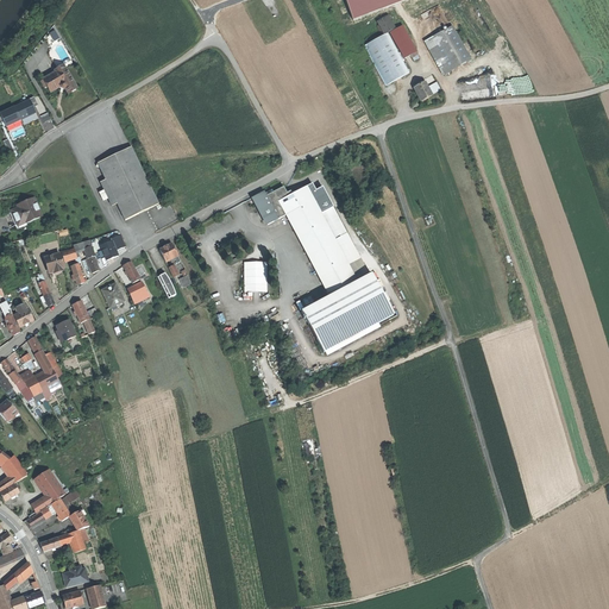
[(380,0),(364,0),(384,36),(390,32),(396,29),(380,0)]
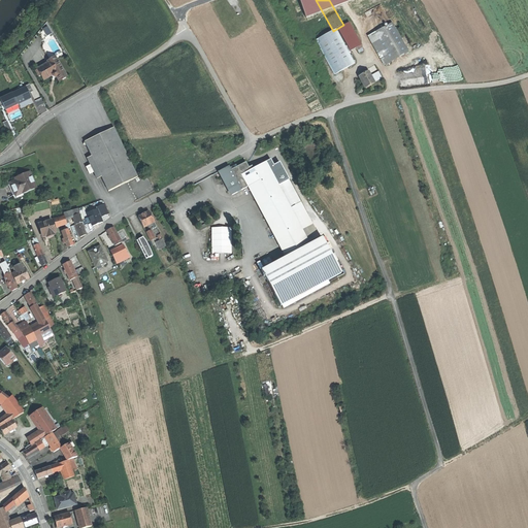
[(349,23),(343,25),(338,28),(351,51),(361,45),(349,23)]
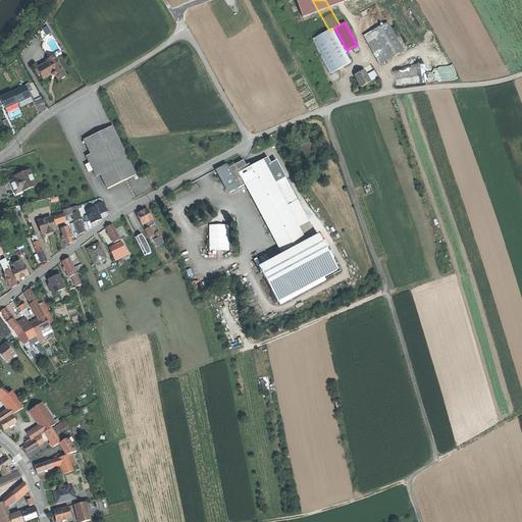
[(404,52),(387,22),(364,36),(379,65),(404,52)]
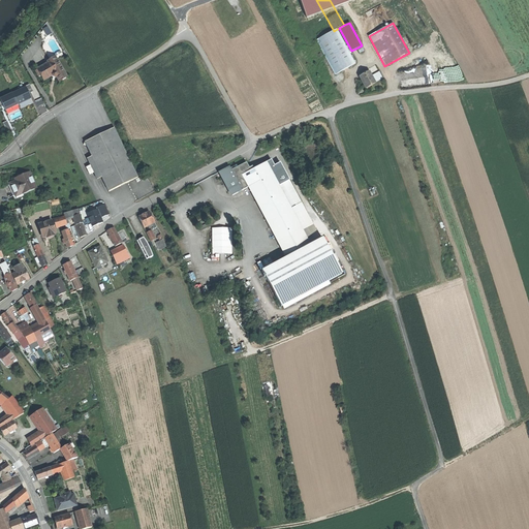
[(49,26),(43,29),(49,36),(53,33),(49,26)]
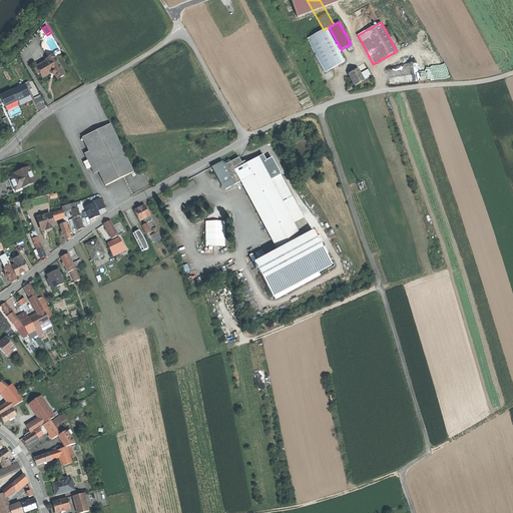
[(322,31),(307,39),(326,72),(341,64),(322,31)]
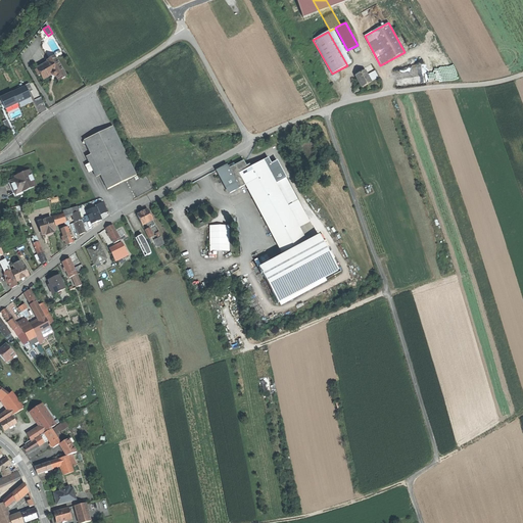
[(39,66),(34,69),(38,77),(40,75),(43,80),(49,77),(52,76),(52,77),(54,77),(56,77),(59,81),(66,77),(54,56),(49,60),(49,61),(40,67),(39,66)]
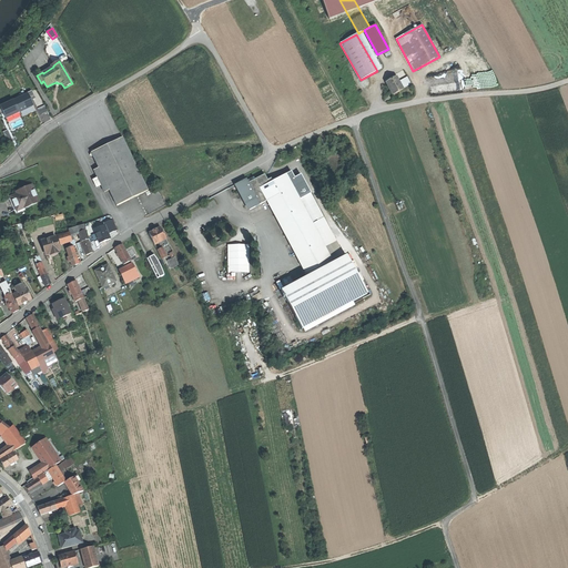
[(395,74),(392,77),(394,79),(388,81),(386,82),(393,94),(403,89),(395,74)]
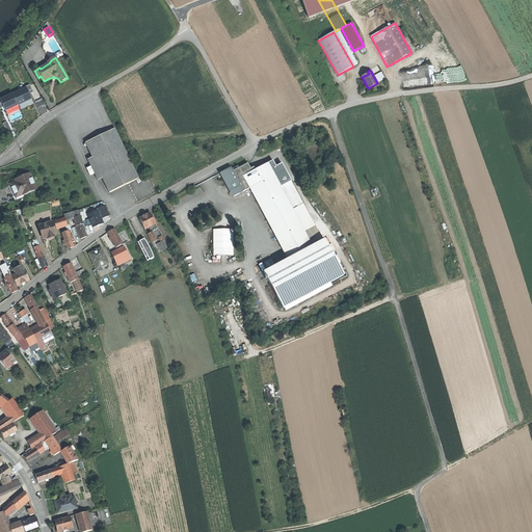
[(0,99),(0,106),(3,105),(8,115),(19,110),(17,106),(31,100),(29,94),(32,92),(29,85),(0,99)]
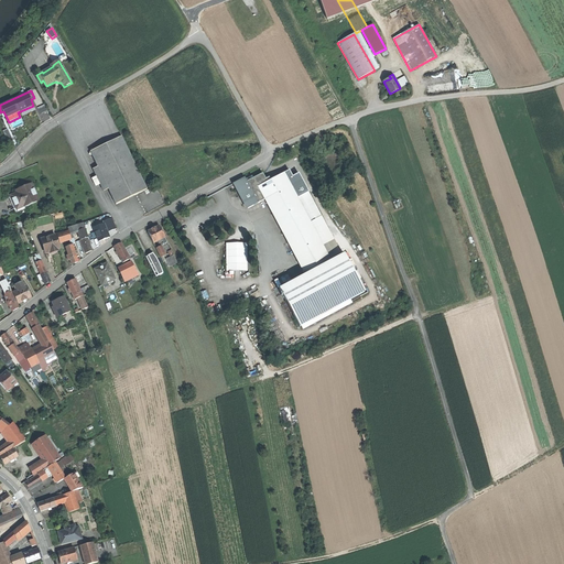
[(95,150),(91,149),(90,152),(89,154),(93,155),(98,166),(109,187),(117,203),(148,187),(122,137),(95,150)]
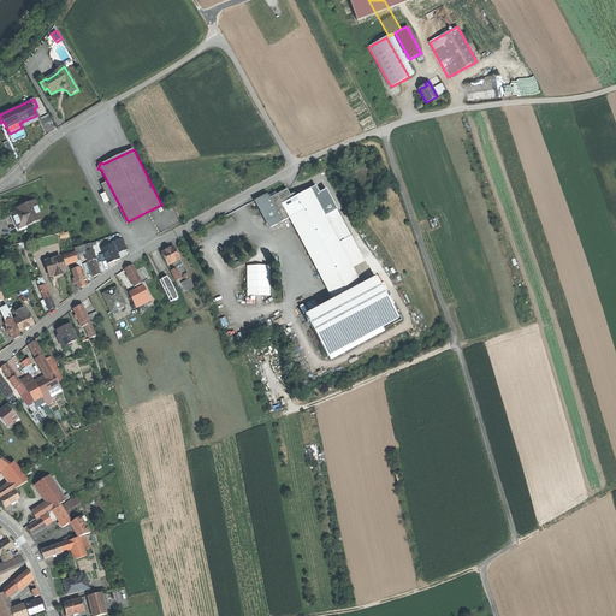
[(119,205),(107,182),(101,184),(113,208),(119,205)]
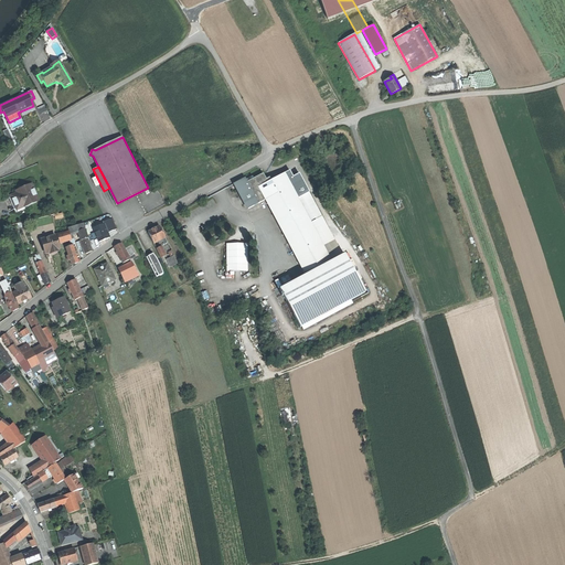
[(269,181),(258,187),(263,196),(302,270),(304,273),(334,256),(328,243),(301,194),(297,198),(287,180),(292,177),(289,170),(269,181)]
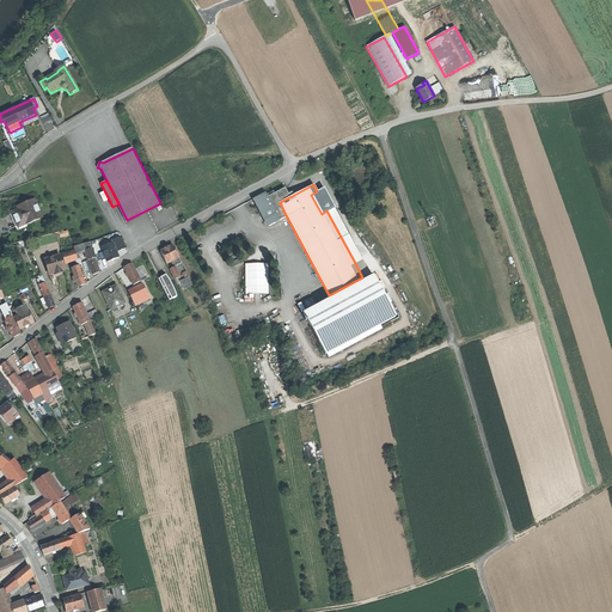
[(268,193),(264,195),(276,218),(285,213),(280,202),(292,196),(287,187),(283,185),(276,189),(268,193)]
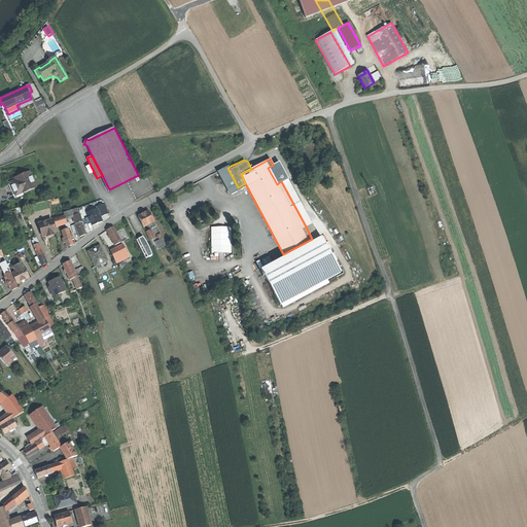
[(221,166),(216,169),(223,182),(222,182),(224,186),(225,186),(229,192),(238,187),(227,168),(225,164),(221,166)]
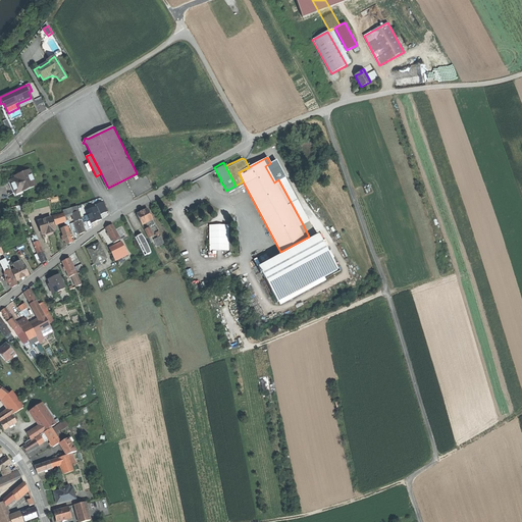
[(270,163),(265,166),(274,183),(278,179),(270,163)]
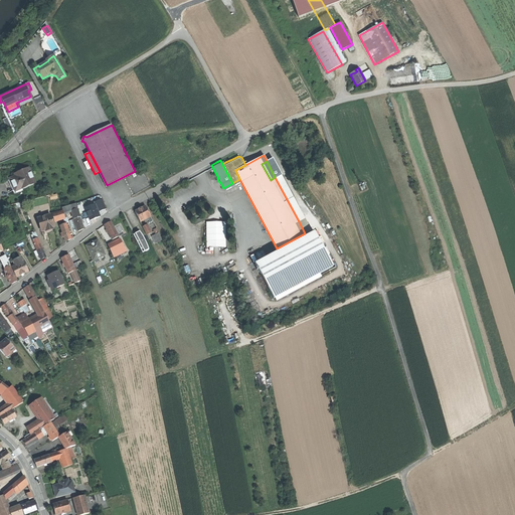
[(16,177),(10,179),(16,194),(26,189),(26,187),(34,184),(28,169),(21,172),(15,175),(16,177)]
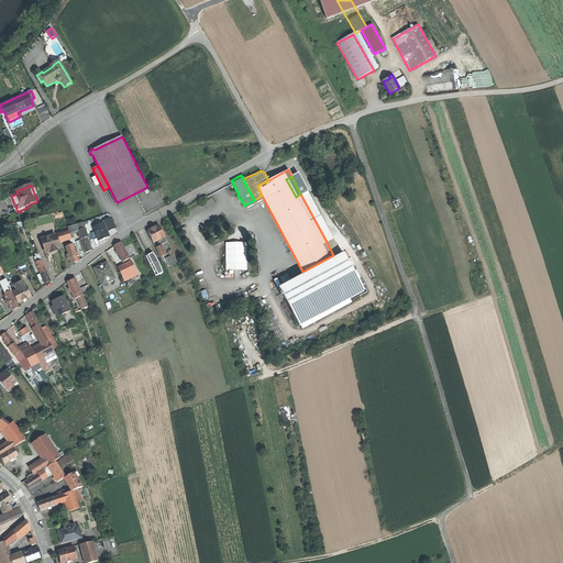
[(306,191),(302,194),(328,242),(332,240),(306,191)]
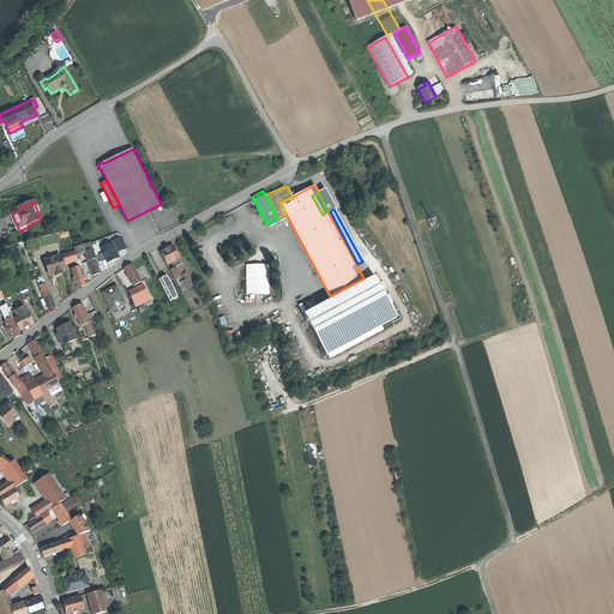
[(101,248),(107,264),(120,258),(118,253),(127,250),(122,238),(112,242),(112,244),(101,248)]
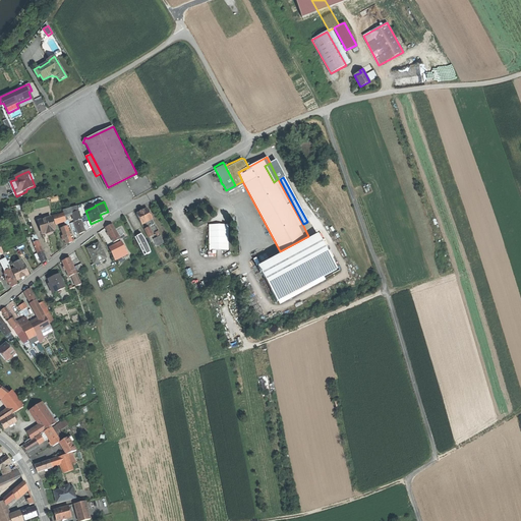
[(63,214),(53,217),(55,224),(63,222),(66,221),(64,217),(72,214),(78,211),(76,207),(63,211),(63,214)]
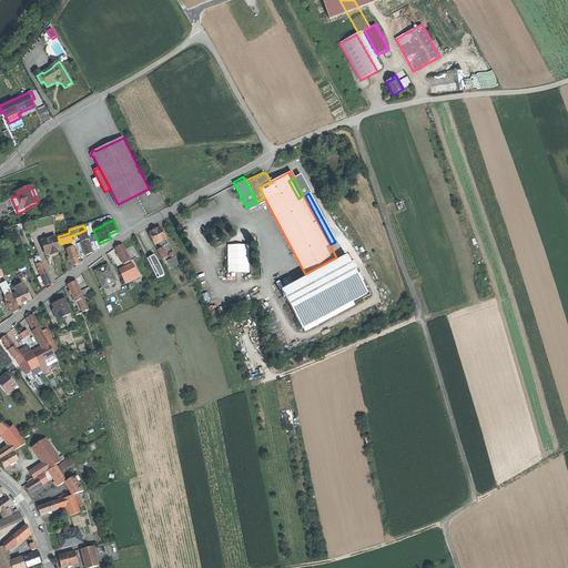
[(154,231),(149,234),(154,245),(161,242),(164,240),(166,239),(160,227),(154,231)]
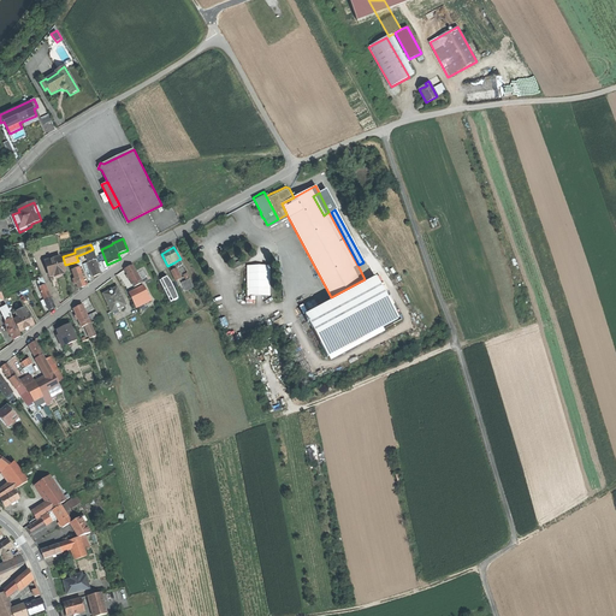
[(86,253),(88,262),(95,260),(96,259),(93,249),(86,253)]
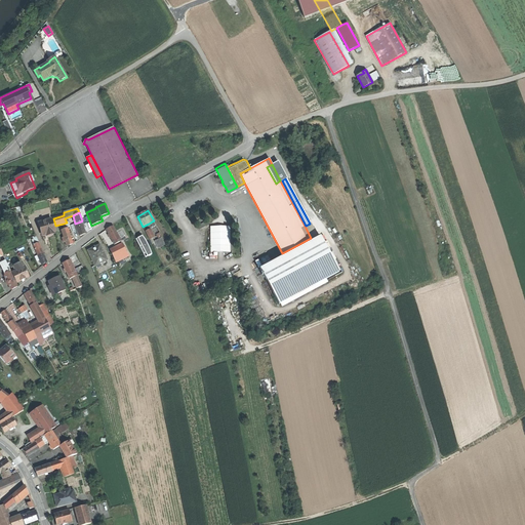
[(51,218),(41,221),(43,228),(40,229),(42,235),(46,234),(46,235),(55,232),(51,218)]
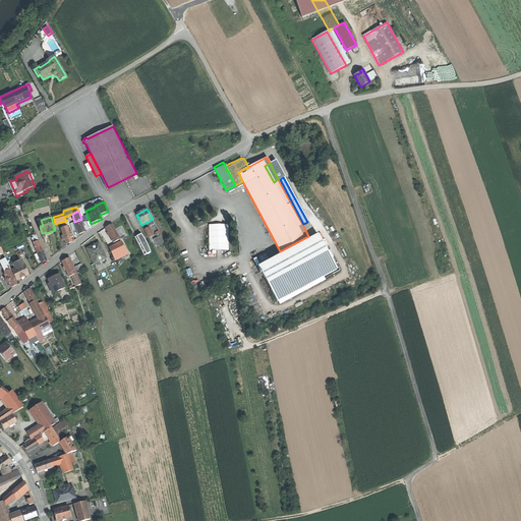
[(74,222),(78,234),(81,233),(84,232),(80,220),(74,222)]
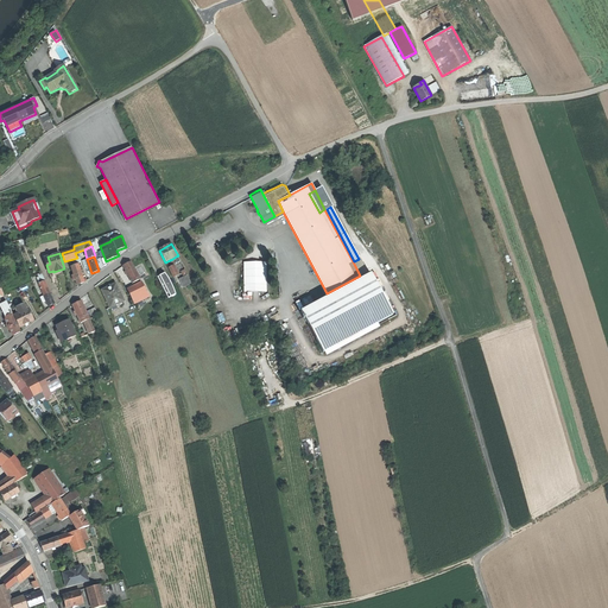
[(246,291),(268,291),(268,261),(245,261),(246,291)]
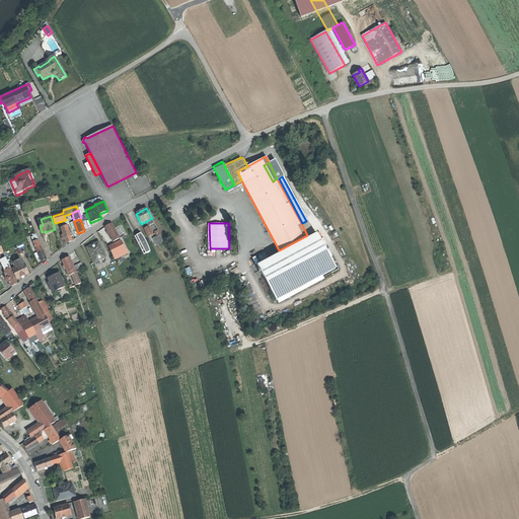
[(106,226),(105,227),(112,239),(118,235),(112,224),(108,225),(106,226)]
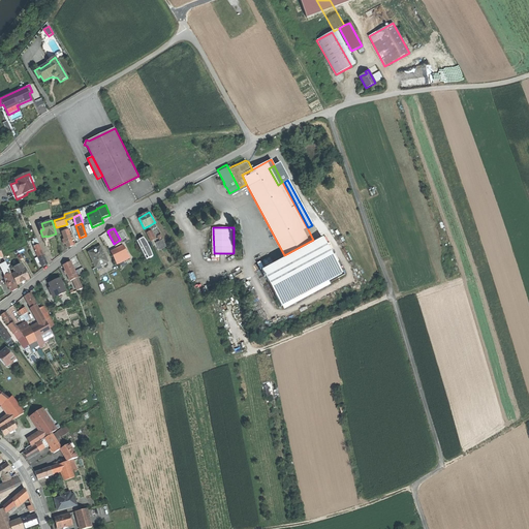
[(68,230),(62,232),(64,240),(65,244),(67,248),(69,247),(73,246),(68,230)]
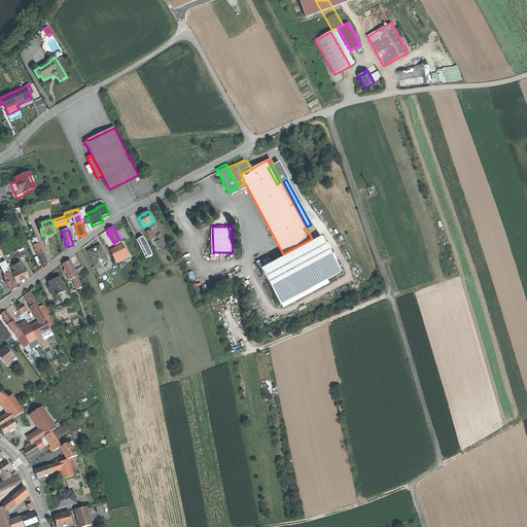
[(283,254),(259,268),(264,276),(278,303),(340,271),(327,249),(327,247),(323,239),(321,235),(317,236),(312,239),(283,254)]
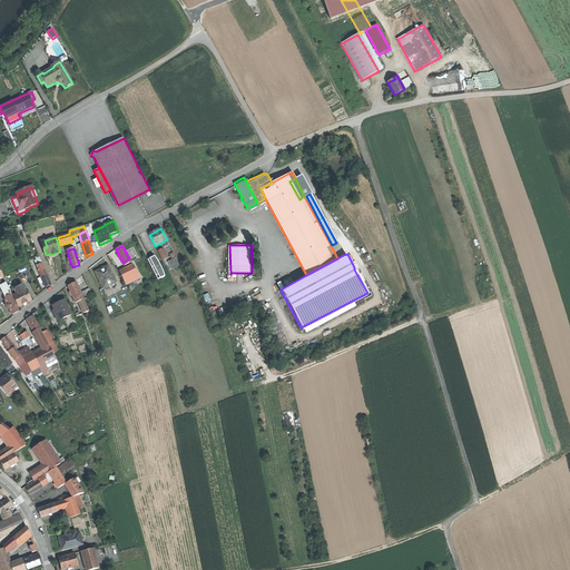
[(155,256),(147,259),(154,273),(157,279),(164,277),(160,266),(155,256)]
